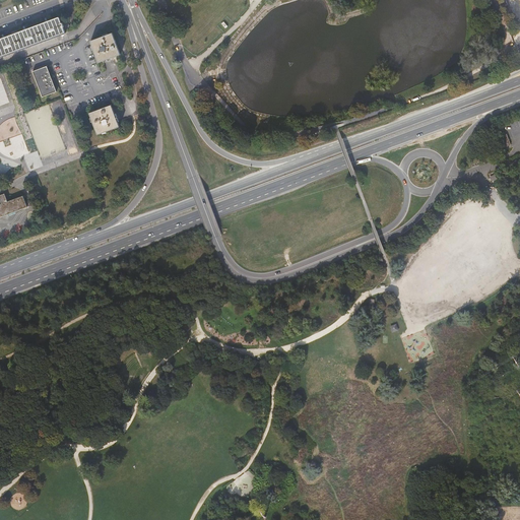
[(62,28),(63,28),(61,25),(60,25),(58,18),(0,40),(0,59),(64,36),(62,28)]
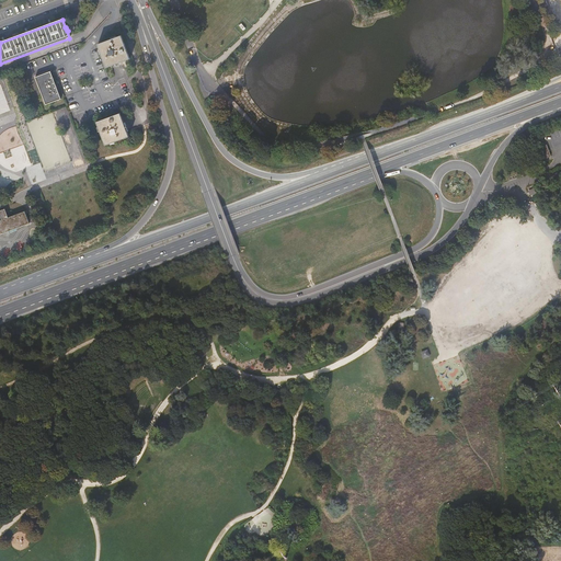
[(106,69),(132,59),(123,33),(96,43),(106,69)]
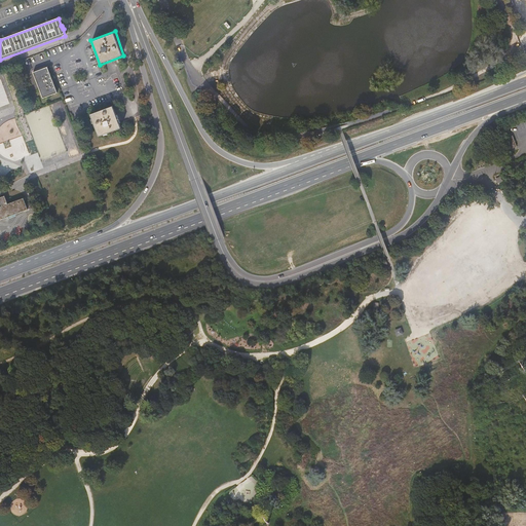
[(44,102),(59,97),(49,71),(35,76),(44,102)]
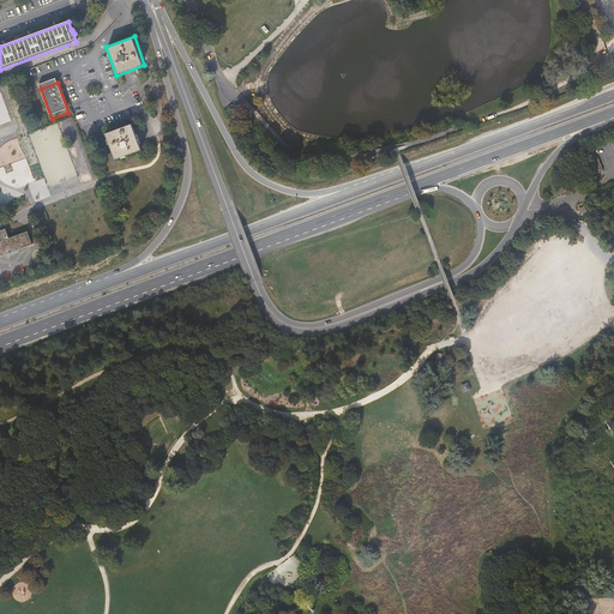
[(114,161),(143,150),(132,121),(103,132),(114,161)]
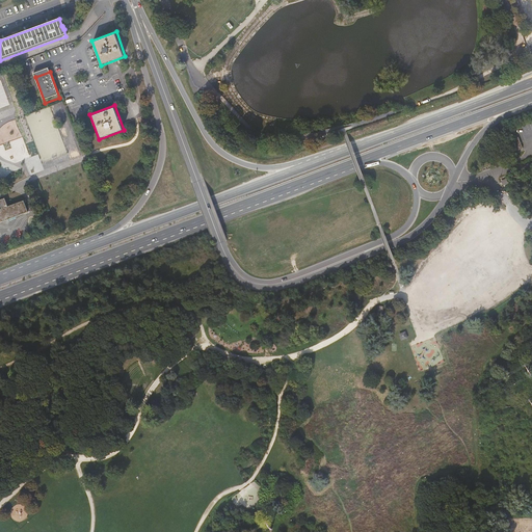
[(516,151),(523,149),(519,137),(512,139),(516,151)]
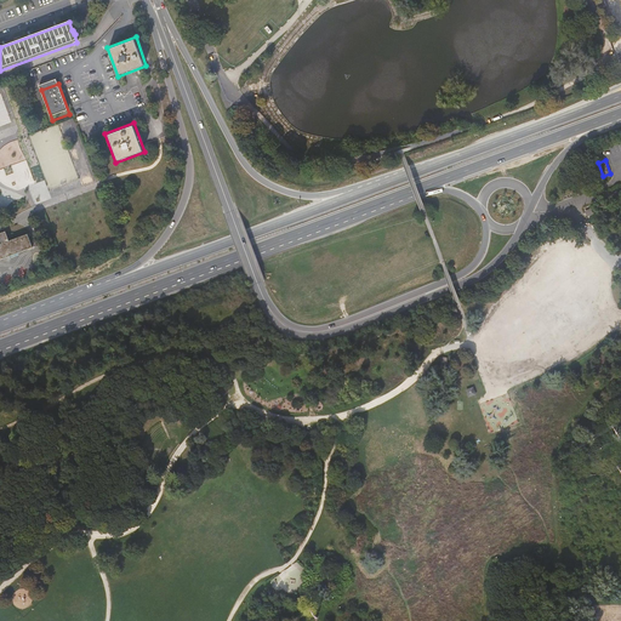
[(0,260),(32,249),(26,237),(7,243),(4,234),(0,234),(0,260)]
